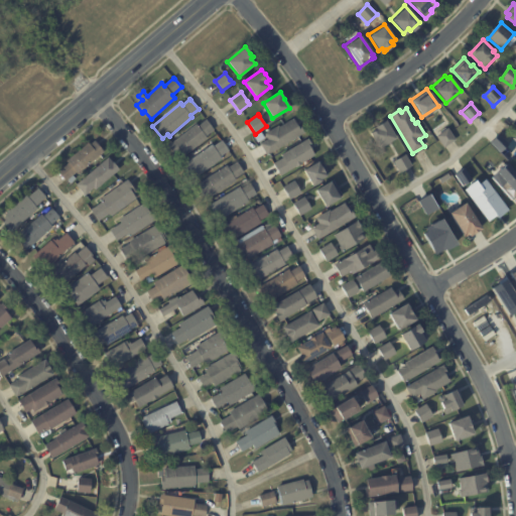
[(296,124),(298,122),(304,133),(266,155),(260,144),(268,140),(264,134),(278,126),(279,127),(293,119),(296,124)]
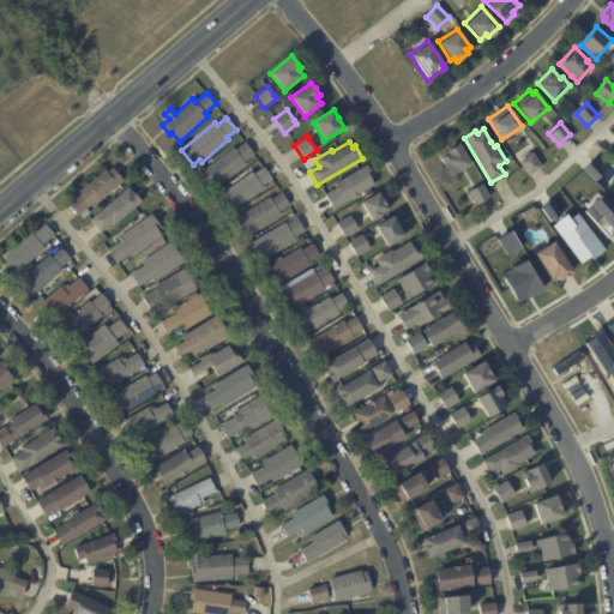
[(246,144),(254,155),(245,163),(246,164),(218,186),(217,184),(214,186),(212,184),(210,186),(200,174),(234,148),(235,150),(246,143),(246,144)]
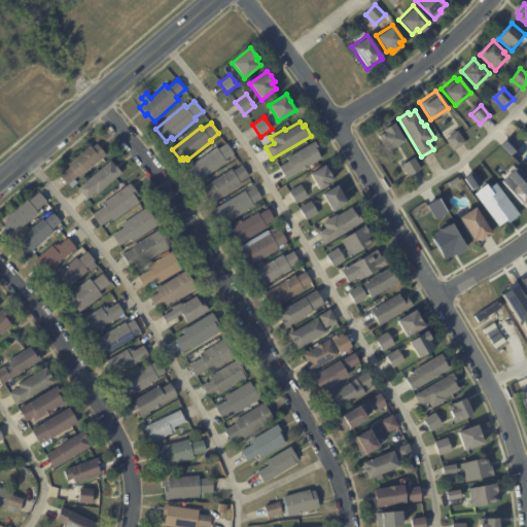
[(398,145),(388,152),(378,136),(385,132),(383,130),(394,124),(405,141),(398,145)]
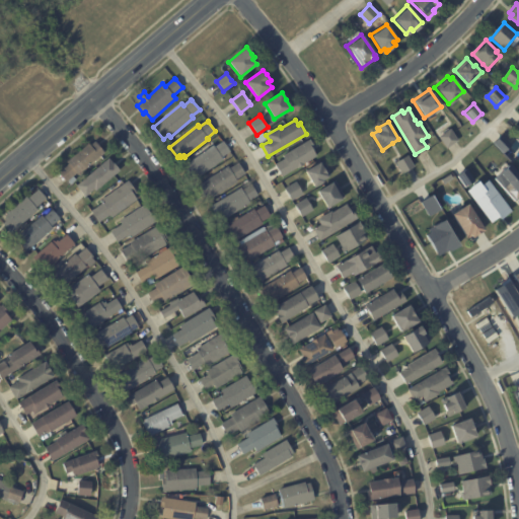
[(456,142),(446,148),(439,137),(450,129),(457,141),(456,142)]
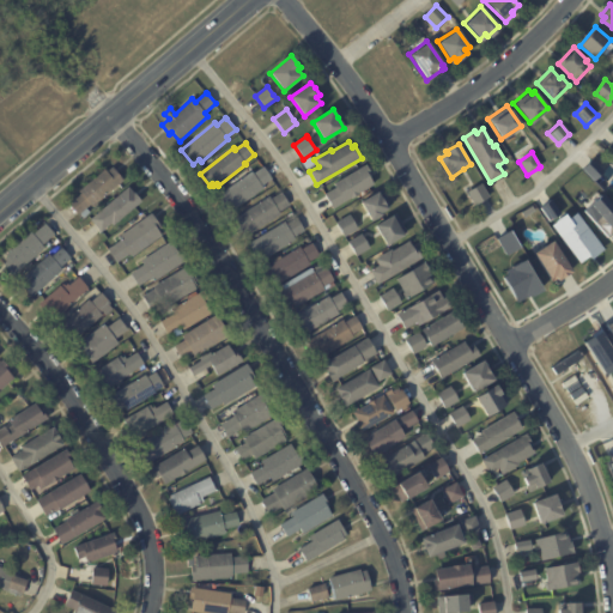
[(581,169),(593,181),(602,170),(590,158),(581,169)]
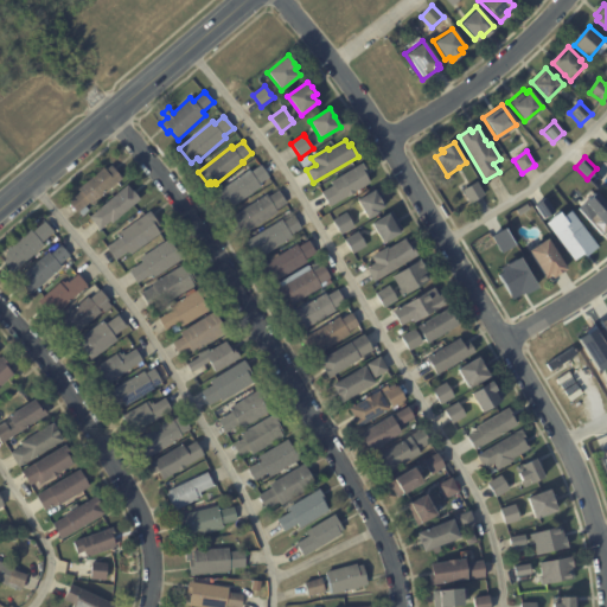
[(368,172),(368,173),(365,174),(369,181),(352,191),(355,193),(349,197),(347,197),(330,208),(321,192),(332,186),(330,183),(363,164),(368,172)]
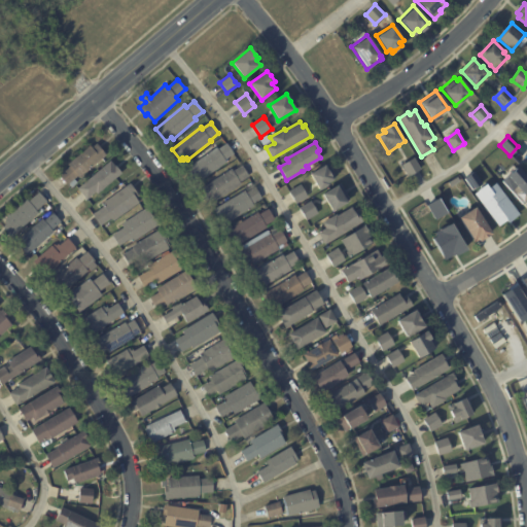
[(99,147),(106,155),(79,178),(77,176),(67,184),(60,175),(70,167),(68,165),(90,146),(92,147),(96,144),(99,147)]
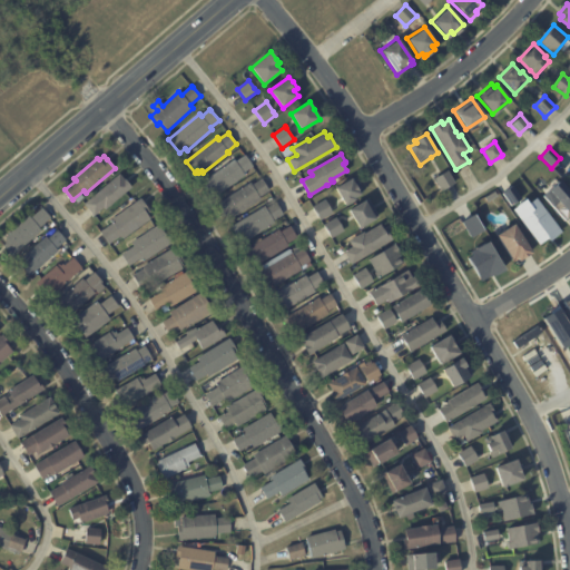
[(246,157),(253,167),(244,174),(245,176),(218,195),(216,192),(210,195),(202,183),(234,159),(236,163),(245,156),(246,157)]
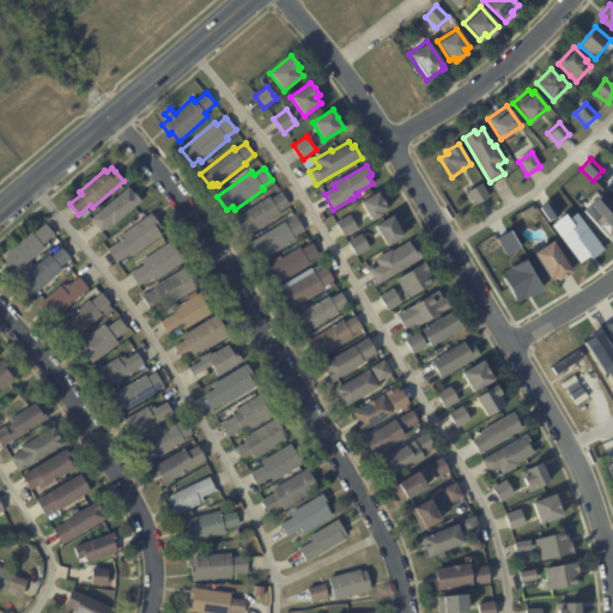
[(487,200),(475,206),(467,192),(481,183),(490,198),(487,200)]
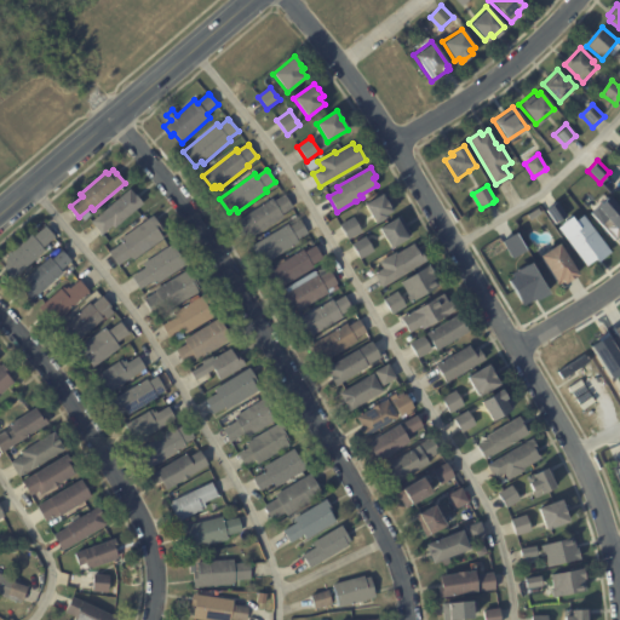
[(136,196),(142,205),(114,229),(113,227),(102,235),(91,223),(130,189),(136,196)]
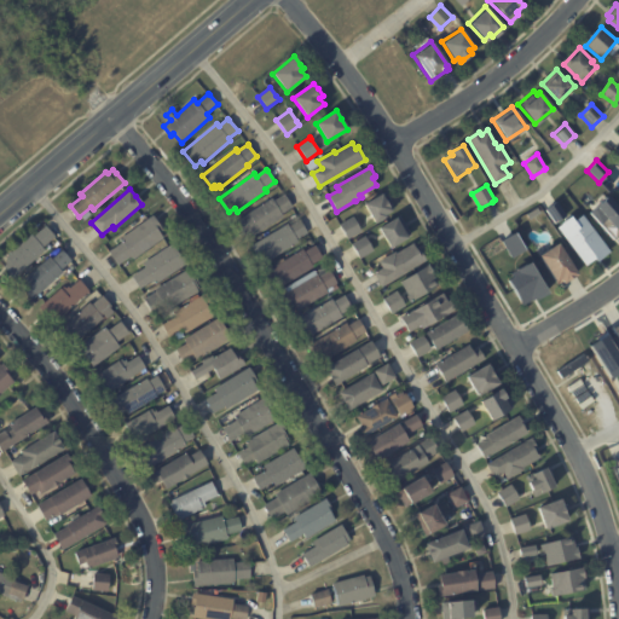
[(388,197),(395,209),(385,215),(386,218),(375,224),(364,204),(386,192),(388,197)]
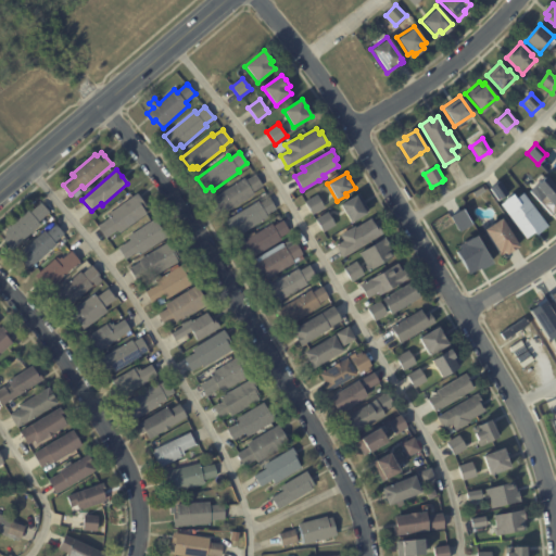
[(255,176),(263,187),(253,193),(254,194),(228,212),(226,210),(222,213),(212,200),(244,178),(245,181),(255,175),(255,176)]
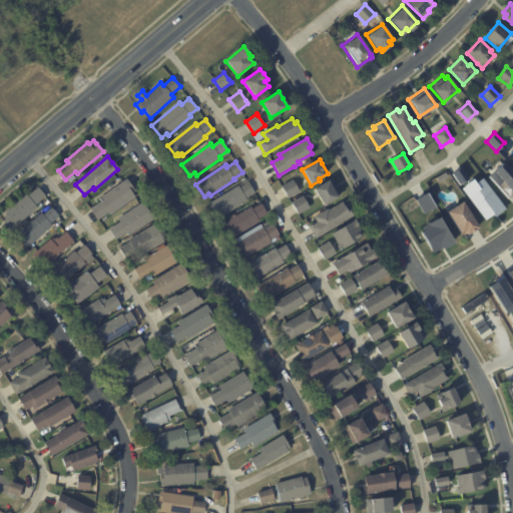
[(486,175),(496,185),(500,181),(512,194),(512,174),(501,161),(486,175)]
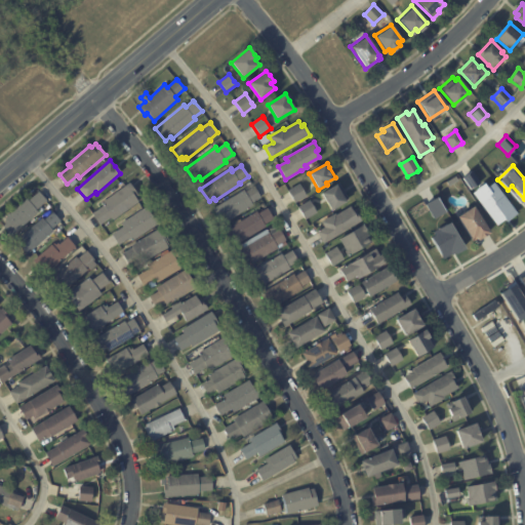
[(460,176),(471,169),(479,182),(469,189),(460,176)]
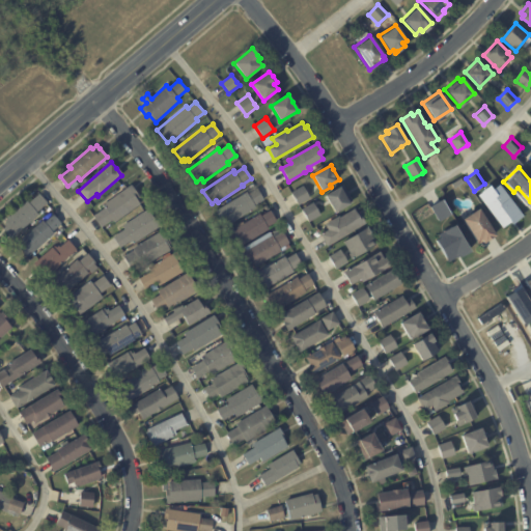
[(451,185),(462,178),(464,183),(454,189),(451,185)]
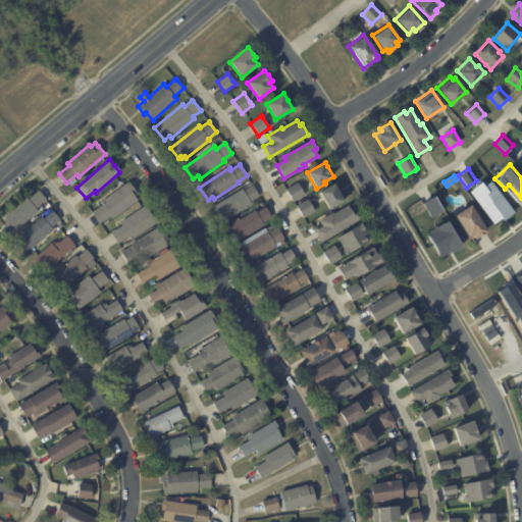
[(490,225),(511,213),(490,178),(470,190),(490,225)]
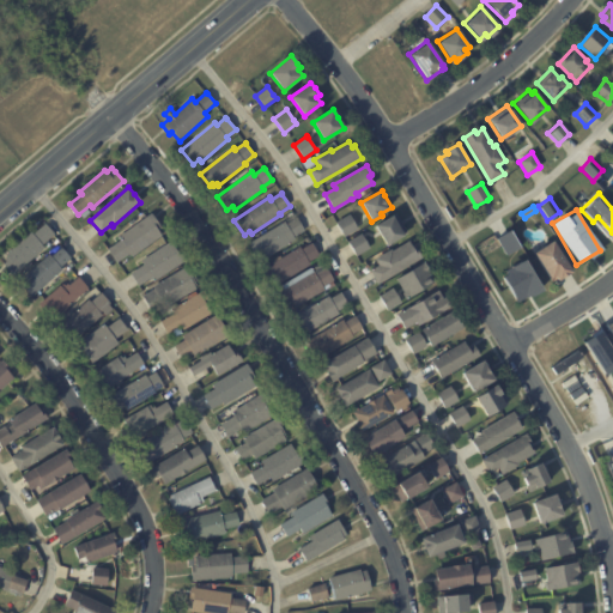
[(153,217),(162,229),(158,231),(162,236),(132,258),(129,254),(117,263),(108,249),(120,241),(117,237),(151,213),(153,217)]
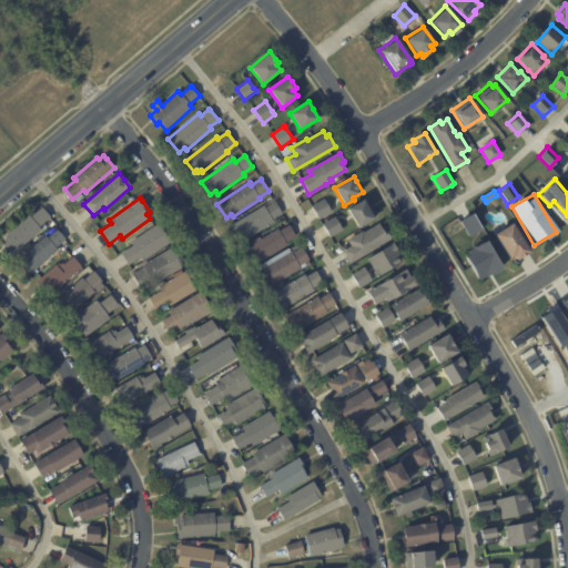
[(372,205),(378,216),(358,227),(347,210),(367,198),(372,205)]
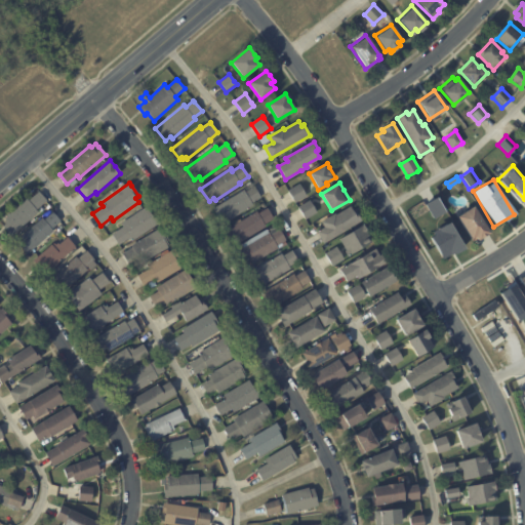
[(305,193),(307,196),(294,203),(287,191),(299,185),(305,193)]
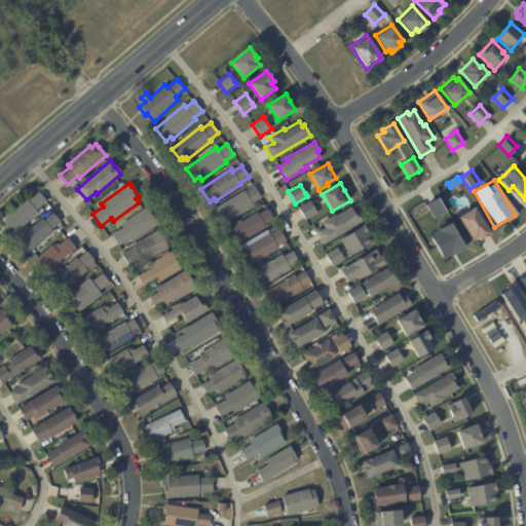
[(255,188),(261,198),(252,204),(254,207),(228,222),(226,218),(221,221),(213,210),(243,190),(246,193),(255,187),(255,188)]
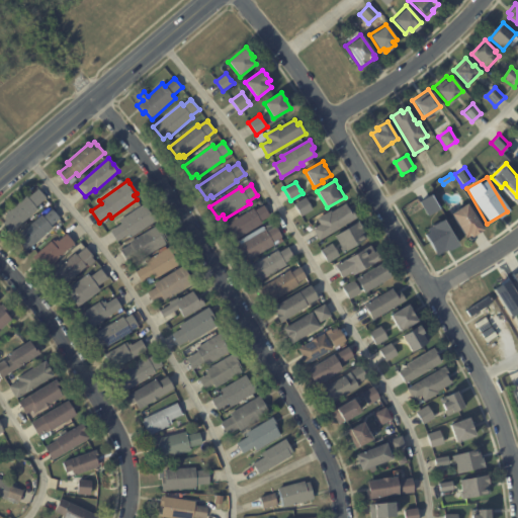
[(38,190),(46,198),(34,207),(37,209),(10,233),(2,224),(4,222),(3,220),(5,218),(4,216),(26,196),(27,198),(37,189),(38,190)]
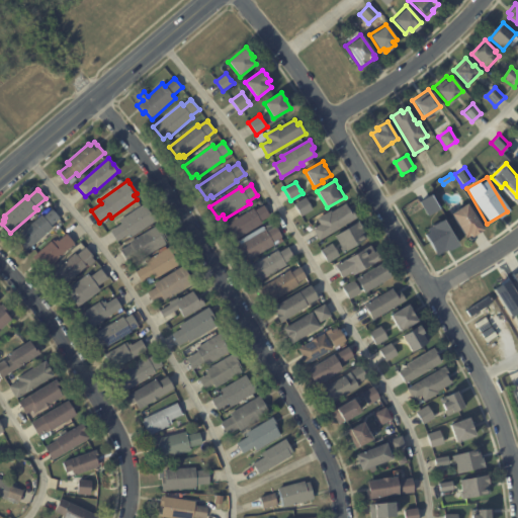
[(429,194),(437,208),(427,214),(418,200),(429,194)]
